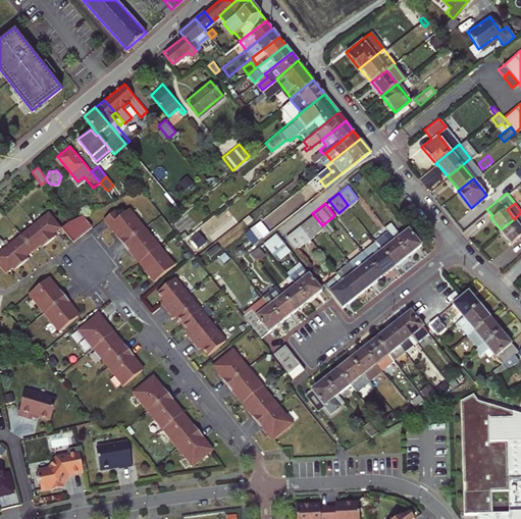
[(173,264),(129,207),(119,215),(114,209),(103,218),(108,224),(110,223),(115,230),(113,232),(131,255),(133,253),(145,268),(143,269),(151,281),(173,264)]
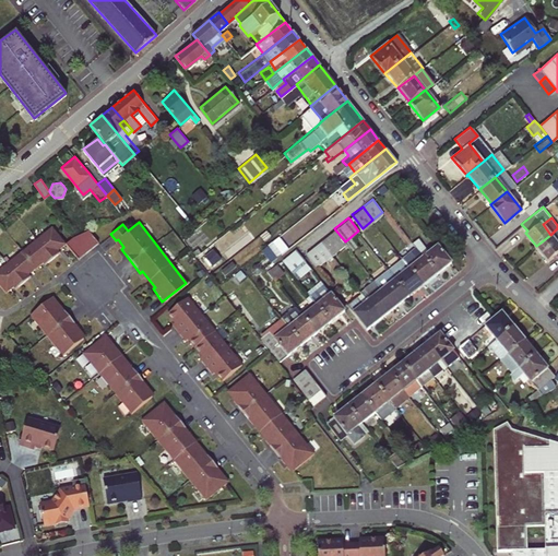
[(51,225),(0,265),(0,283),(6,291),(13,284),(15,287),(30,274),(28,272),(43,260),(45,263),(59,250),(58,248),(64,243),(51,225)]
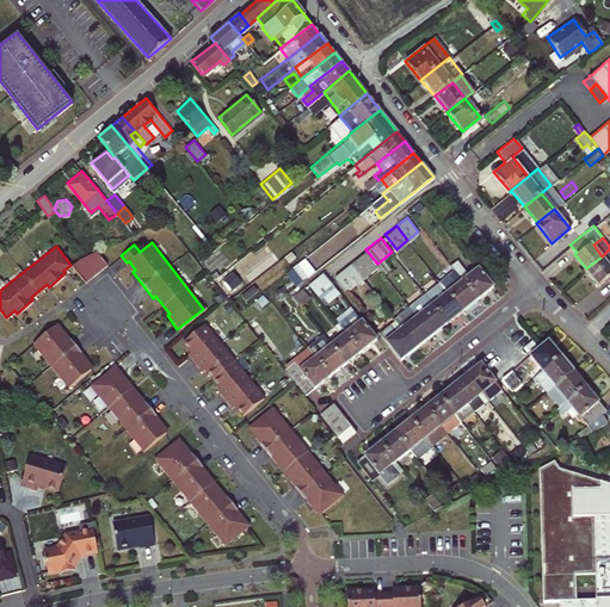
[(96,249),(71,265),(85,280),(106,262),(96,249)]
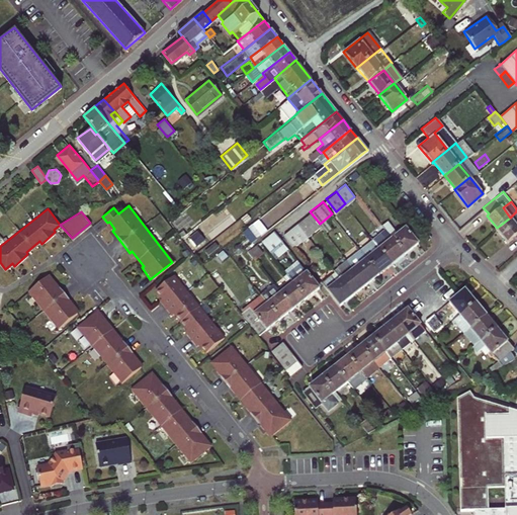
[(307,234),(320,224),(310,211),(296,222),(307,234)]
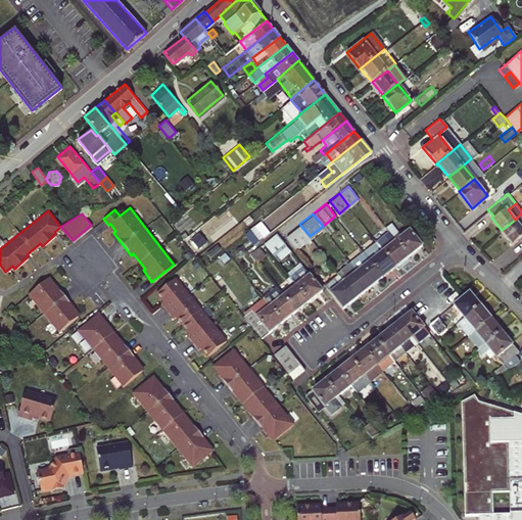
[(521,214),(515,220),(502,230),(512,243),(520,237),(521,239),(521,214)]
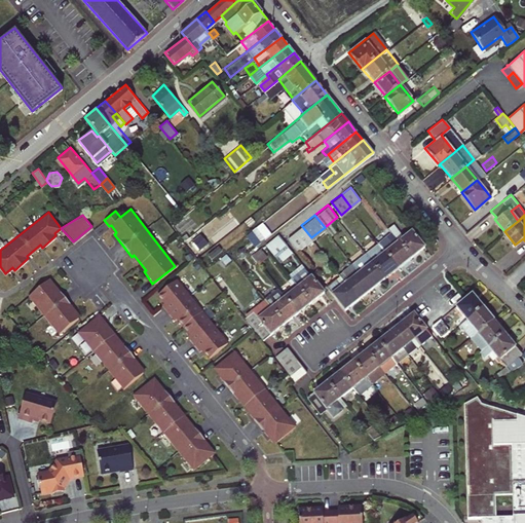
[(391,231),(410,255),(423,245),(412,229),(404,235),(392,223),(387,227),(391,231)]
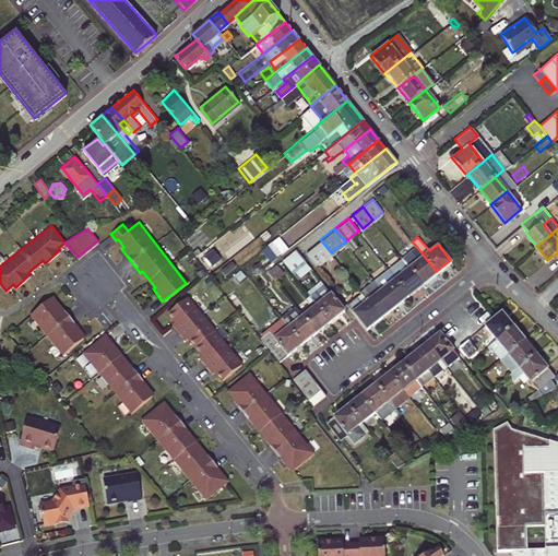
[(306,250),(317,264),(331,252),(320,239),(306,250)]
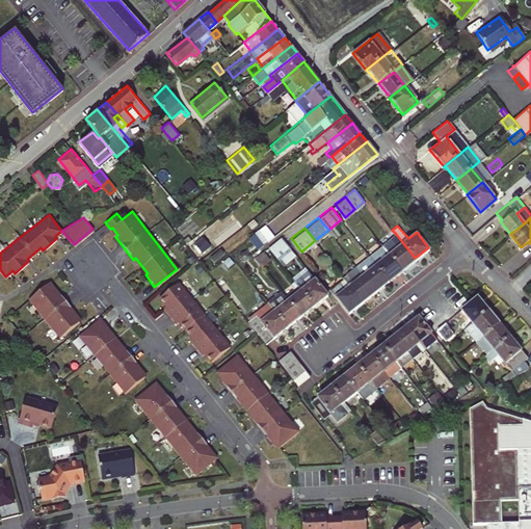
[(267,240),(272,236),(268,232),(264,235),(267,240)]
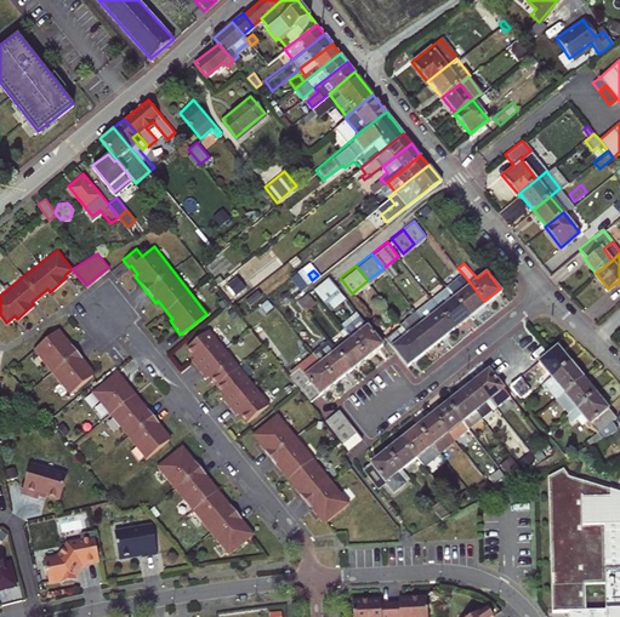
[(455,296),(468,313),(484,301),(462,273),(447,285),(455,296)]
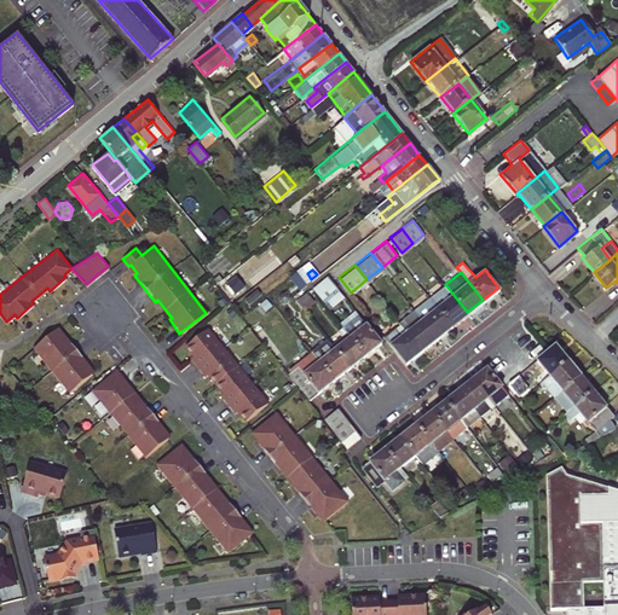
[(328,273),(313,284),(330,306),(345,295),(328,273)]
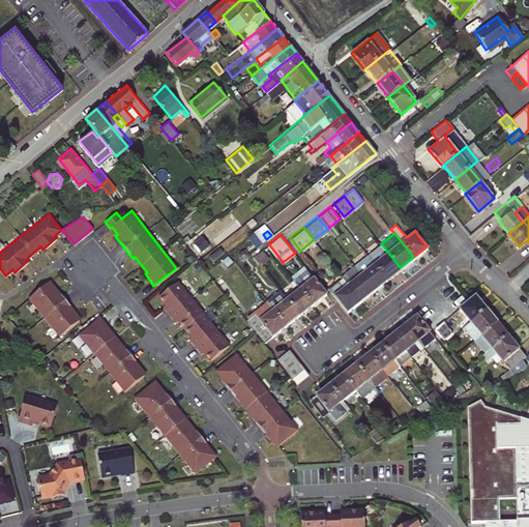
[(192,236),(186,240),(192,246),(196,243),(192,236)]
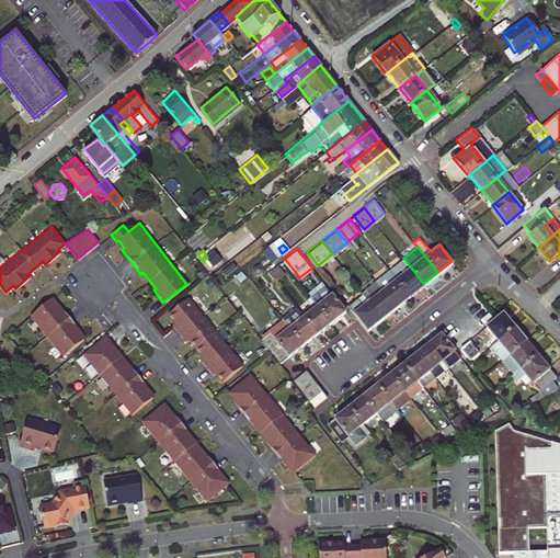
[(389,269),(397,279),(410,294),(423,283),(411,268),(403,258),(389,269)]
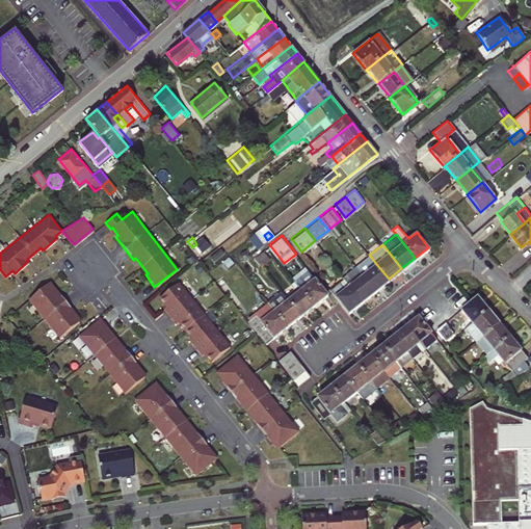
[(255,257),(261,265),(269,258),(263,249),(255,257)]
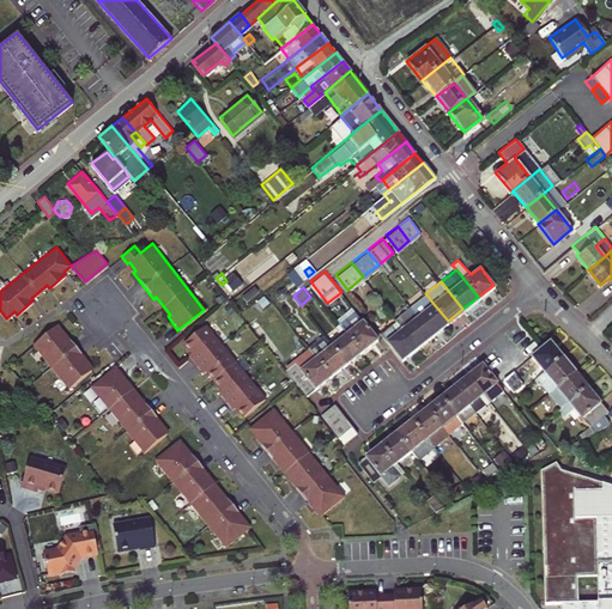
[(274,303),(277,306),(283,300),(285,303),(294,296),(290,291),(274,303)]
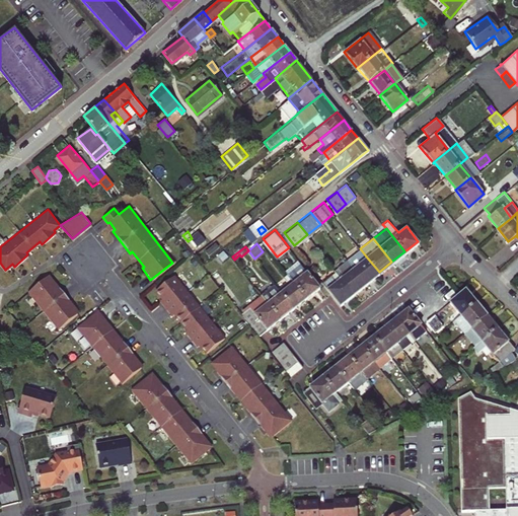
[(360,248),(347,259),(366,283),(379,272),(367,258),(360,248)]
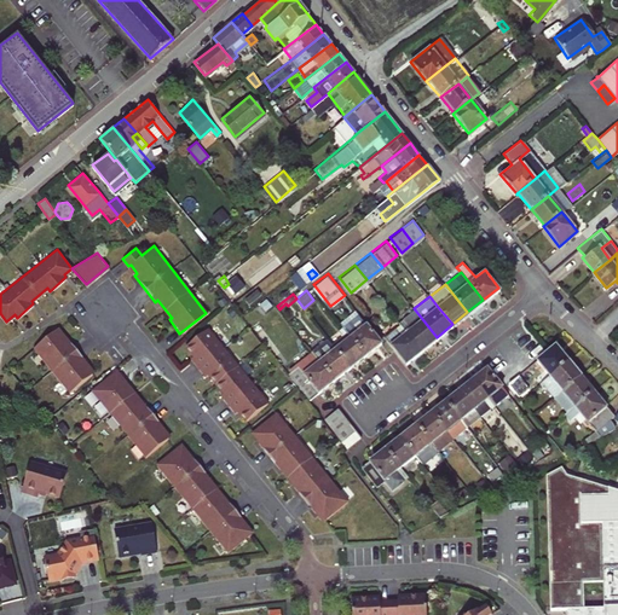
[(411,328),(408,331),(421,349),(437,337),(414,308),(403,318),(411,328)]
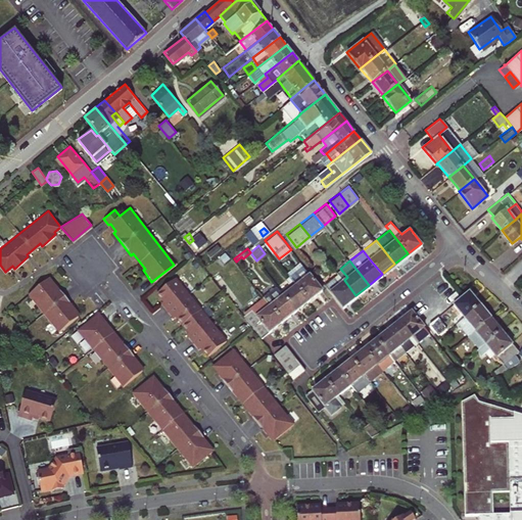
[(218,271),(212,275),(216,280),(221,276),(218,271)]
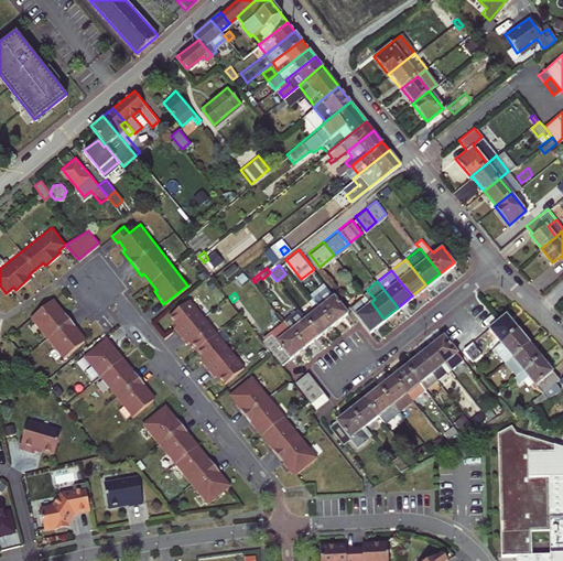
[(247,364),(194,294),(174,310),(181,320),(179,322),(191,338),(194,336),(207,354),(205,356),(217,373),(220,370),(227,379),(247,364)]
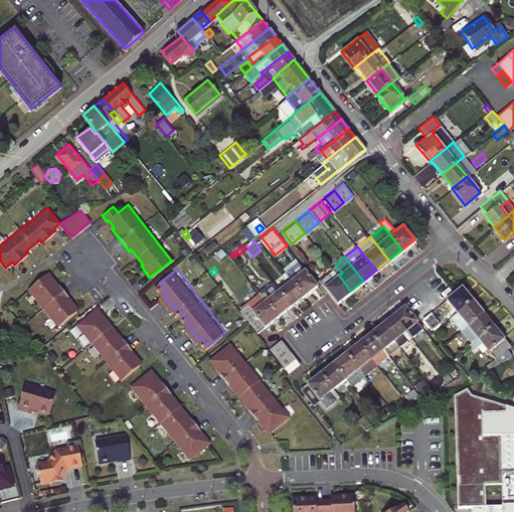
[(287,274),(303,294),(316,284),(304,269),(296,275),(292,270),(287,274)]
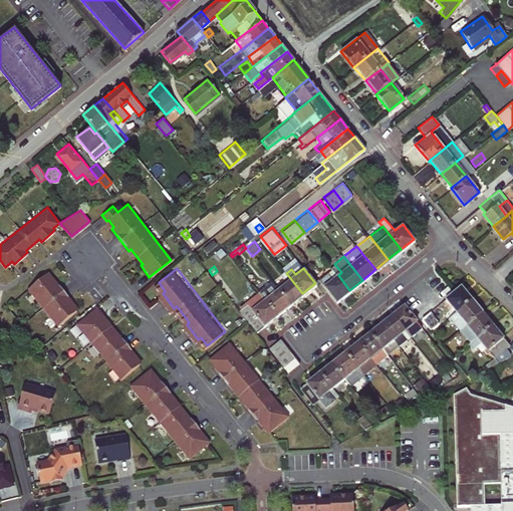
[(319,278),(336,300),(349,290),(338,275),(334,278),(328,271),(319,278)]
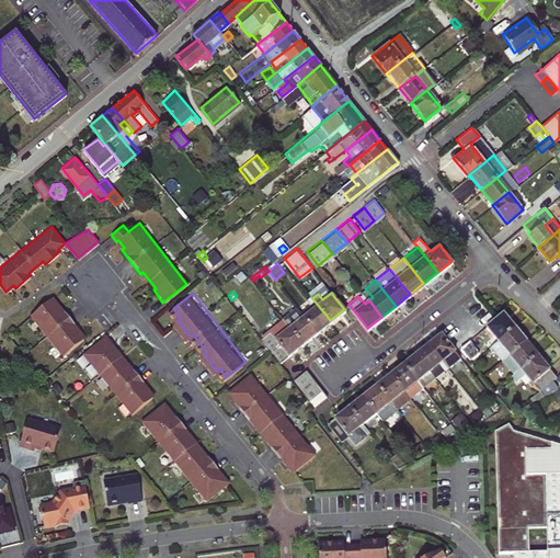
[(312,298),(298,309),(317,331),(330,320),(312,298)]
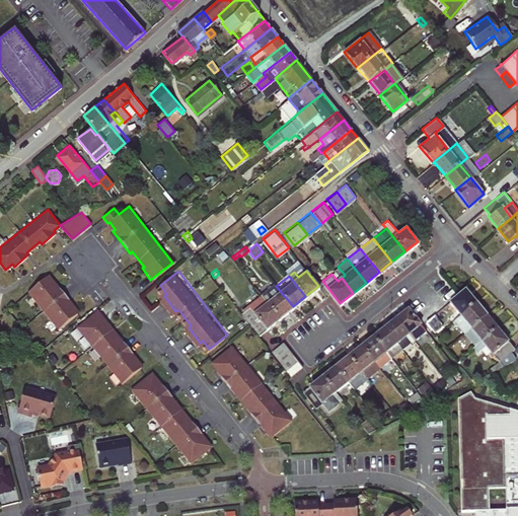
[(25,292),(57,329),(76,313),(69,305),(71,304),(53,283),(51,284),(45,277),(31,288),(25,292)]
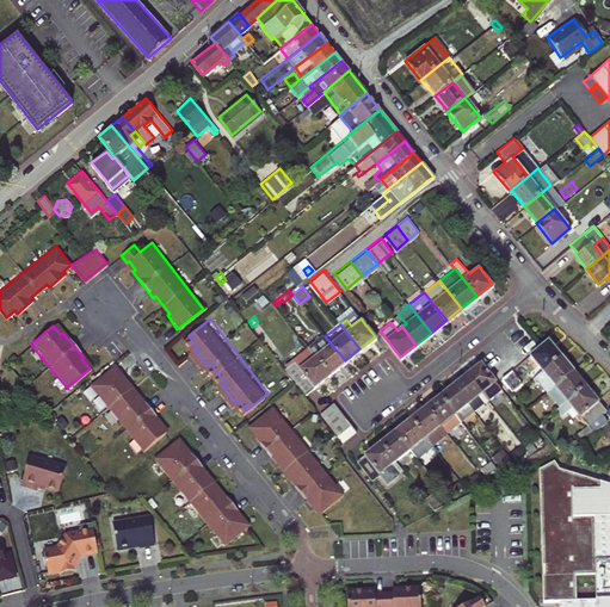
[(308,345),(315,354),(330,372),(345,360),(325,336),(322,333),(308,345)]
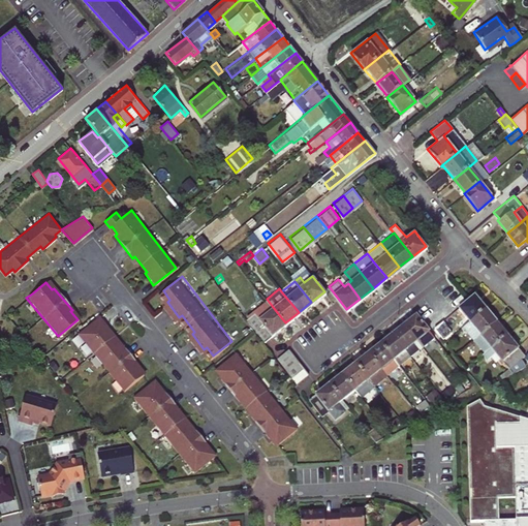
[(474,294),(459,306),(465,314),(469,319),(485,306),(474,294)]
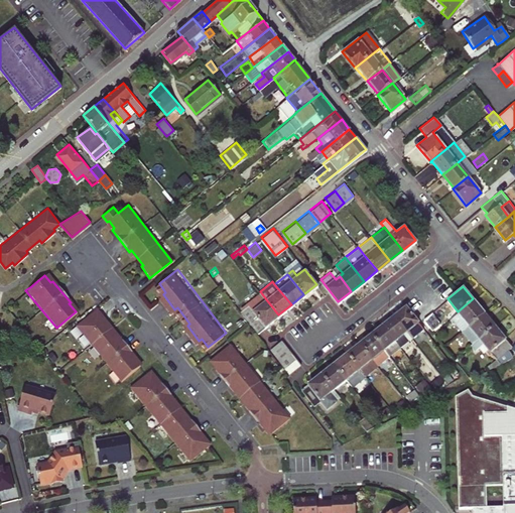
[(473,298),(458,311),(448,317),(451,321),(453,318),(461,330),(464,328),(483,311),(473,298)]
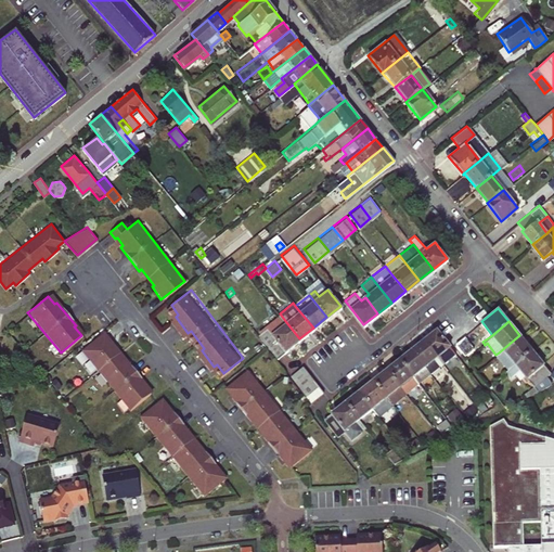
[(258,333),(277,357),(299,338),(286,322),(272,333),(267,326),(258,333)]
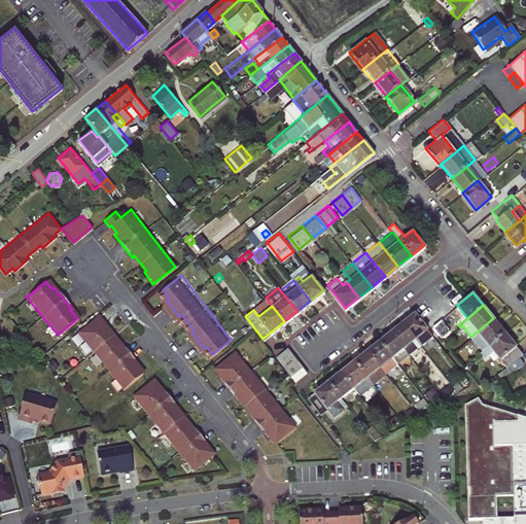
[(415,312),(402,321),(415,337),(418,335),(423,341),(432,334),(415,312)]
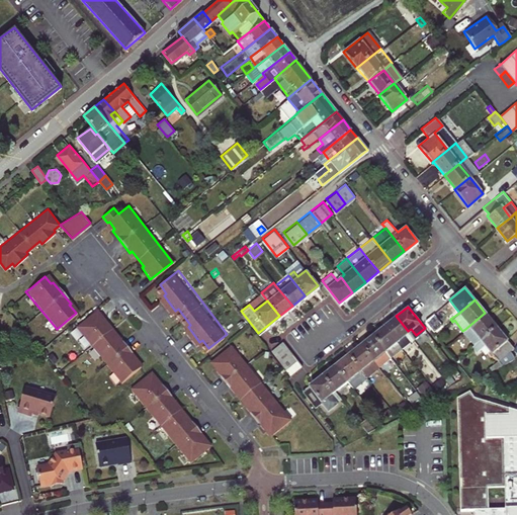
[(459,313),(455,308),(445,315),(449,321),(450,319),(459,313)]
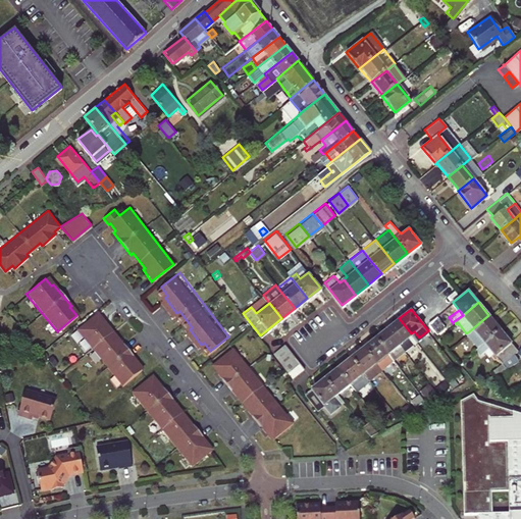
[(75,329),(121,384),(141,369),(135,361),(137,360),(118,338),(116,340),(104,324),(106,323),(97,311),(75,329)]
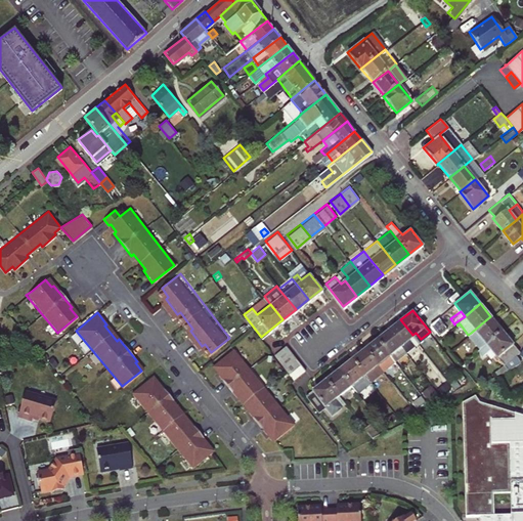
[(429,322),(436,332),(445,324),(438,315),(429,322)]
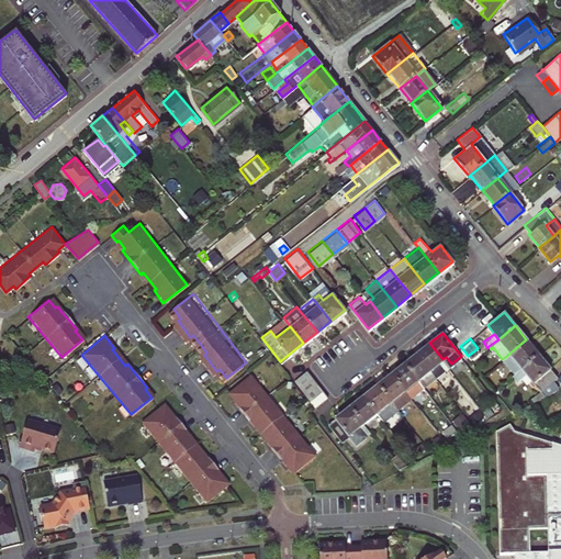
[(537,354),(526,339),(505,357),(511,365),(508,368),(512,373),(537,354)]
